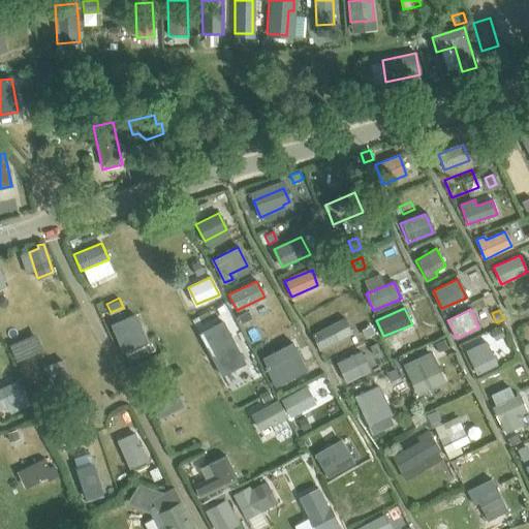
[(247,311),(239,315),(242,322),(250,318),(247,311)]
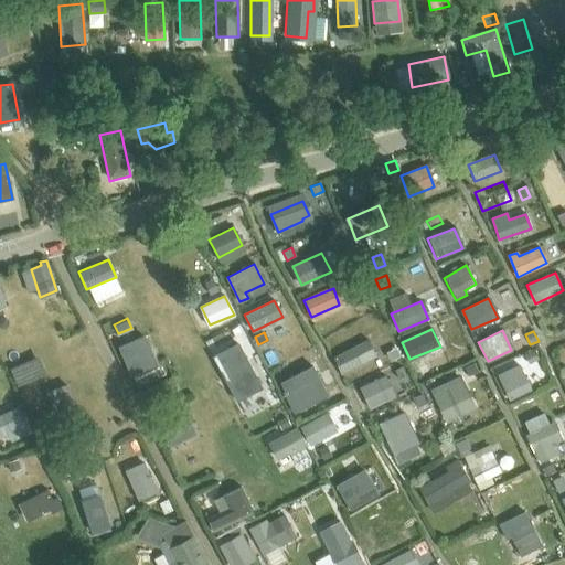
[(217,337),(211,350),(234,361),(240,348),(217,337)]
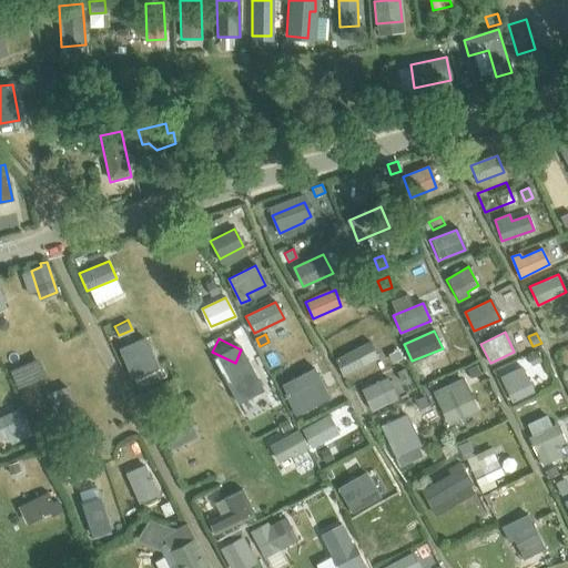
[(270,353),(276,371),(302,359),(295,342),(270,353)]
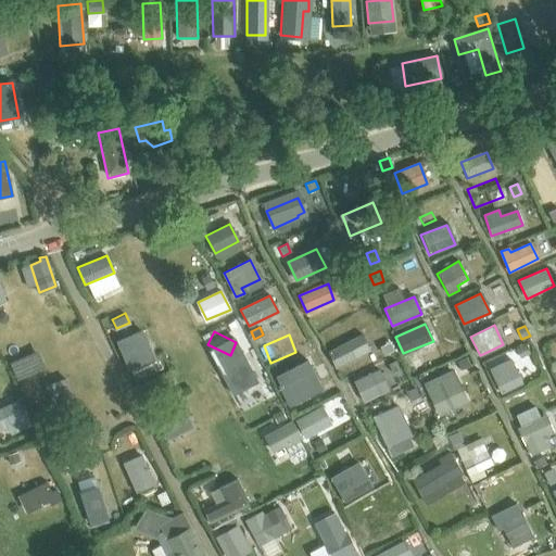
[(370,351),(362,335),(327,352),(336,367),(370,351)]
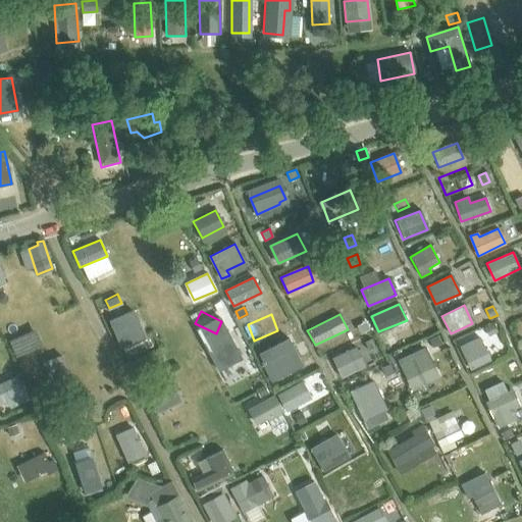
[(144,336),(138,320),(114,330),(121,347),(144,336)]
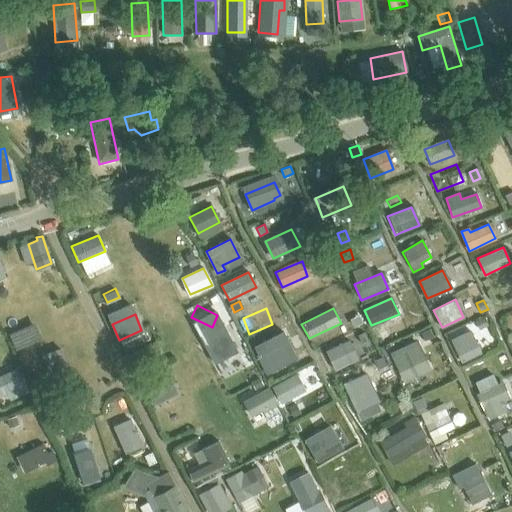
[(358,315),(350,320),(355,327),(363,323),(358,315)]
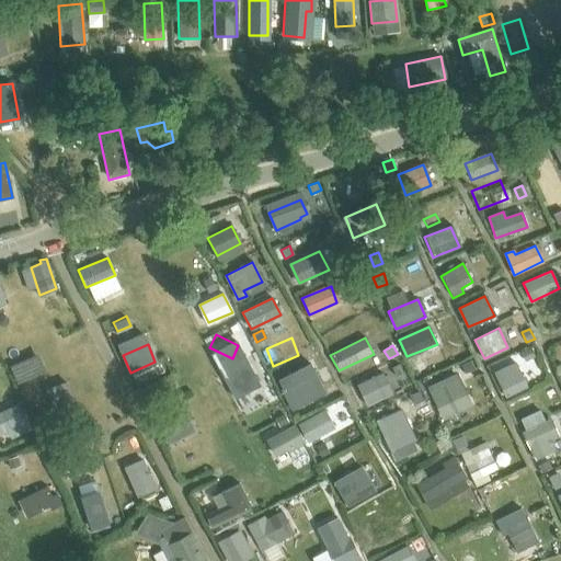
[(528,347),(521,352),(524,361),(533,356),(528,347)]
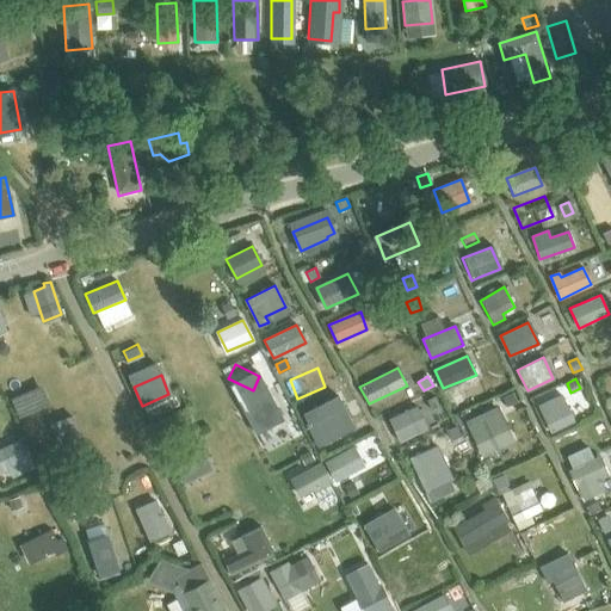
[(47,406),(39,388),(12,399),(20,417),(47,406)]
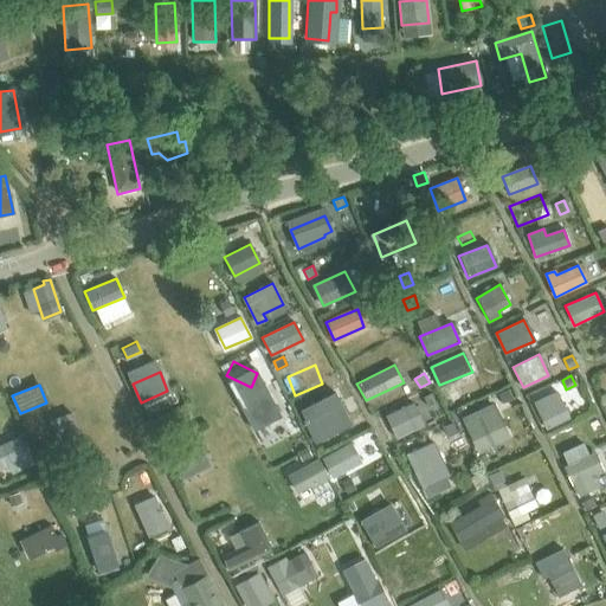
[(509,389),(500,394),(503,403),(513,398),(509,389)]
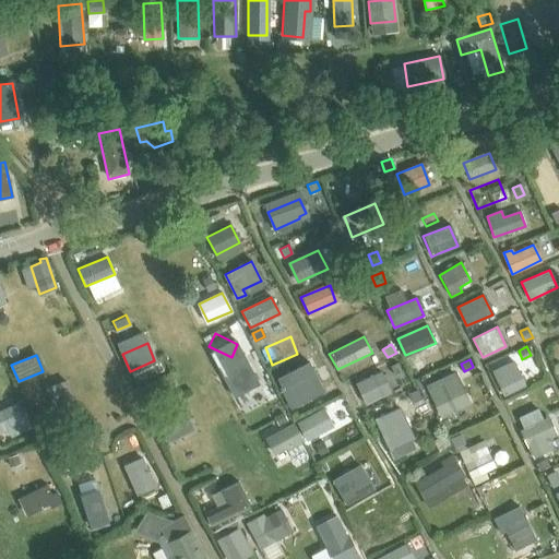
[(525,385),(513,360),(492,370),(504,394),(525,385)]
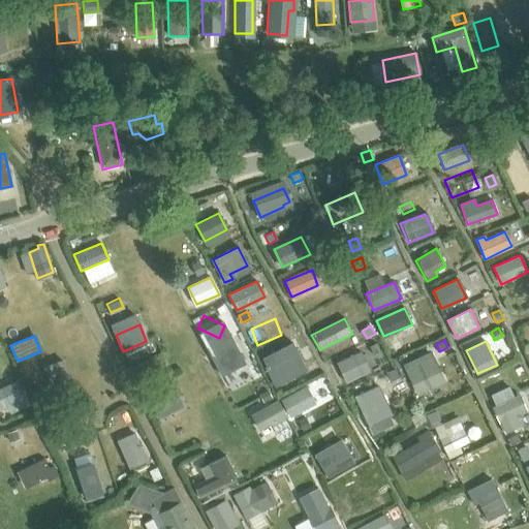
[(376,344),(369,347),(373,355),(380,352),(376,344)]
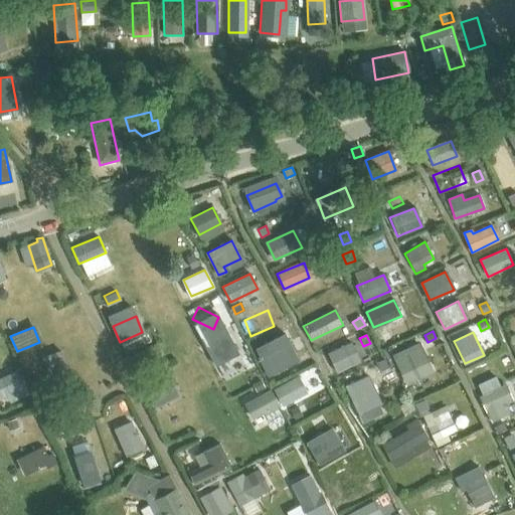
[(236,348),(225,343),(214,369),(226,374),(236,348)]
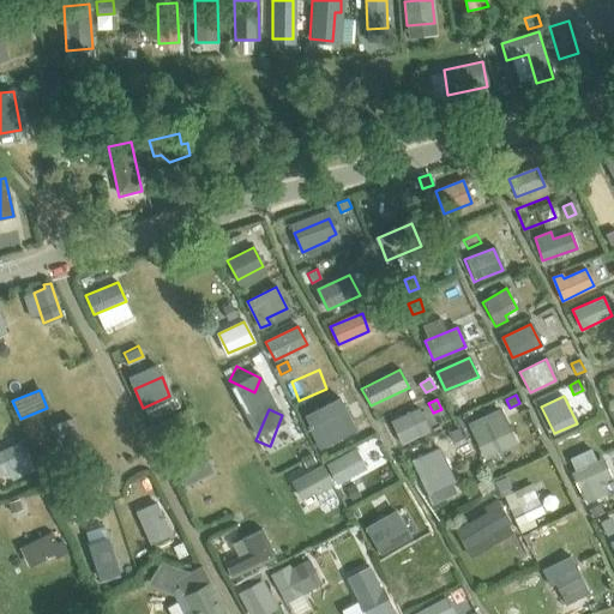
[(428,431),(419,409),(390,421),(402,443),(428,431)]
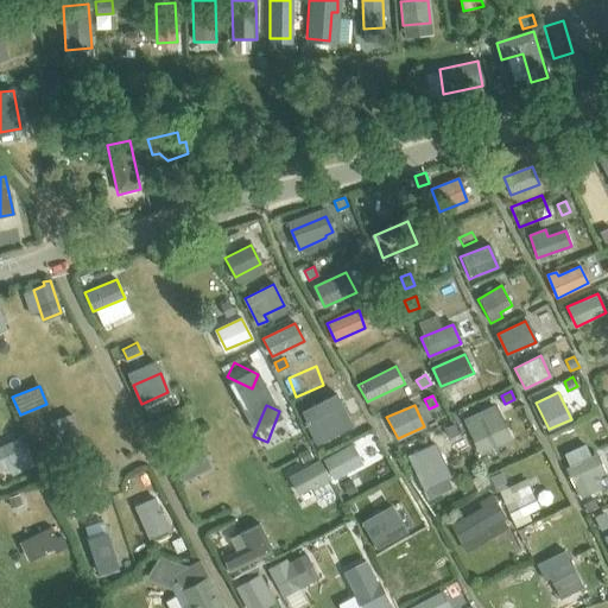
[(480,451),(508,438),(498,415),(493,405),(464,419),(469,429),(480,451)]
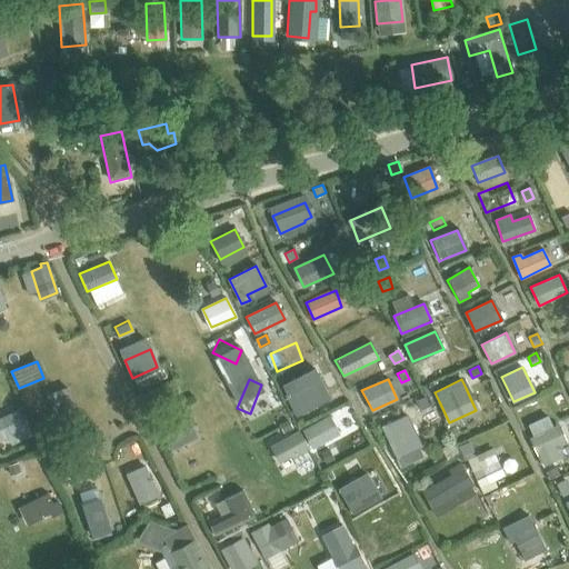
[(323,401),(313,380),(288,395),(297,415),(323,401)]
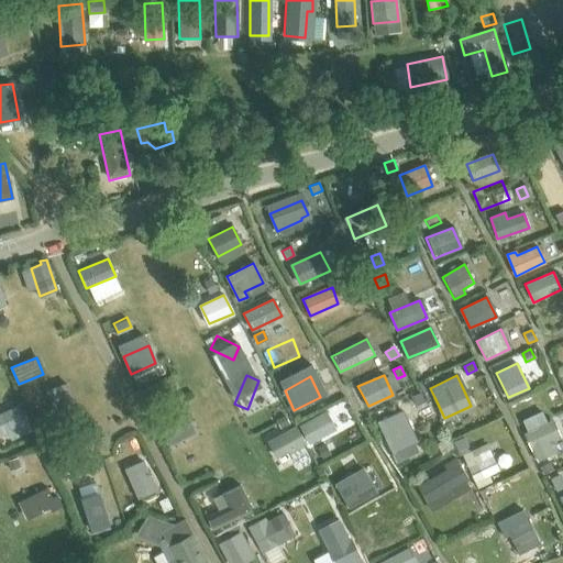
[(74,408),(66,384),(47,392),(56,416),(74,408)]
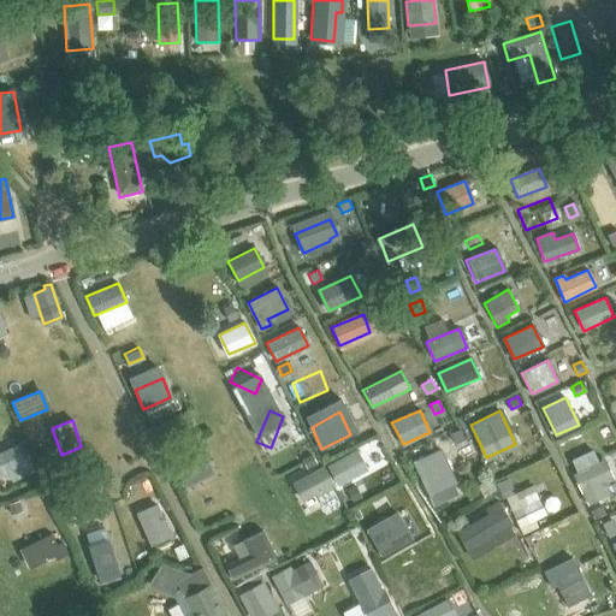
[(460,428),(450,433),(455,444),(465,440),(460,428)]
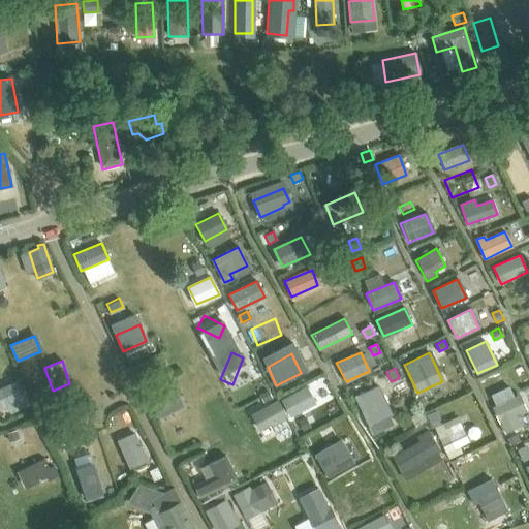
[(515,387),(507,372),(483,383),(491,398),(515,387)]
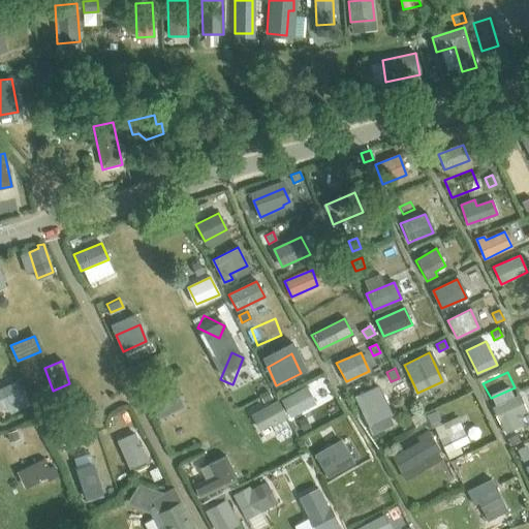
[(29,403),(18,380),(0,387),(0,405),(1,407),(7,404),(11,411),(29,403)]
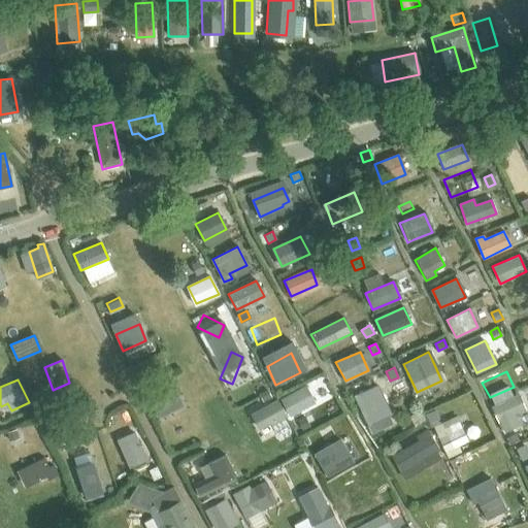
[(179,406),(170,387),(149,398),(158,417),(179,406)]
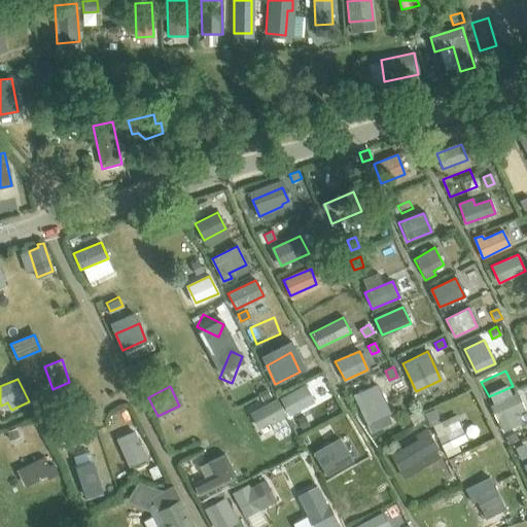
[(281,399),(289,415),(314,401),(306,386),(281,399)]
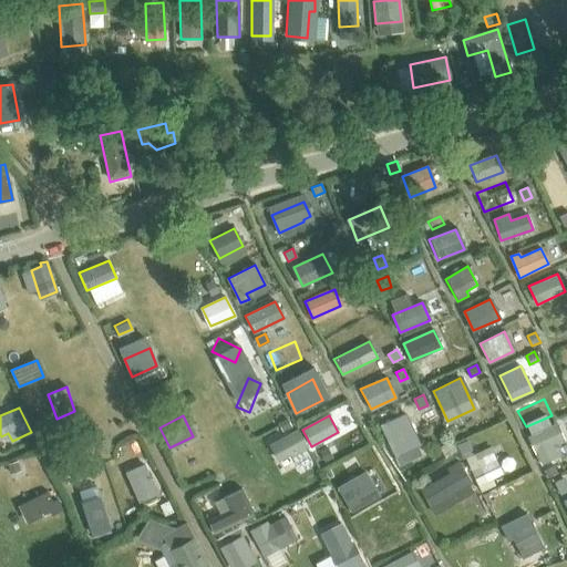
[(286,416),(277,422),(281,430),(290,425),(286,416)]
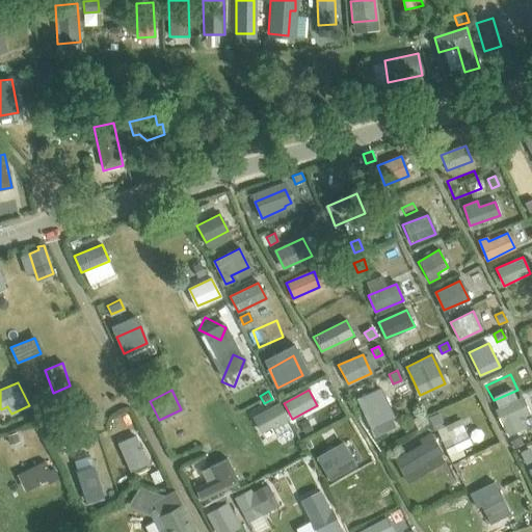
[(381,392),(358,399),(371,426),(394,418),(381,392)]
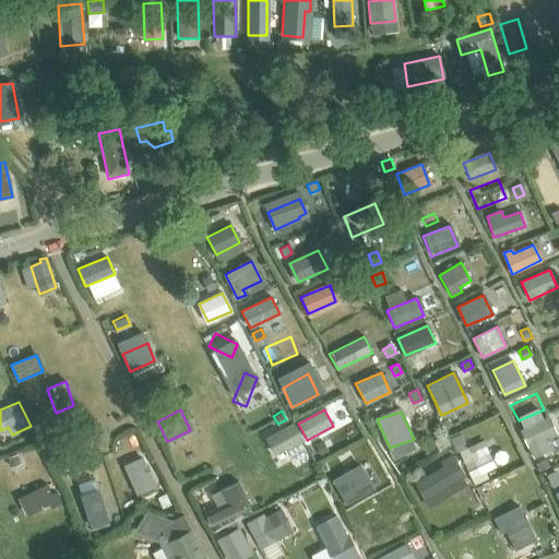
[(520,427),(533,458),(550,450),(545,439),(555,433),(547,418),(526,428),(524,425),(520,427)]
